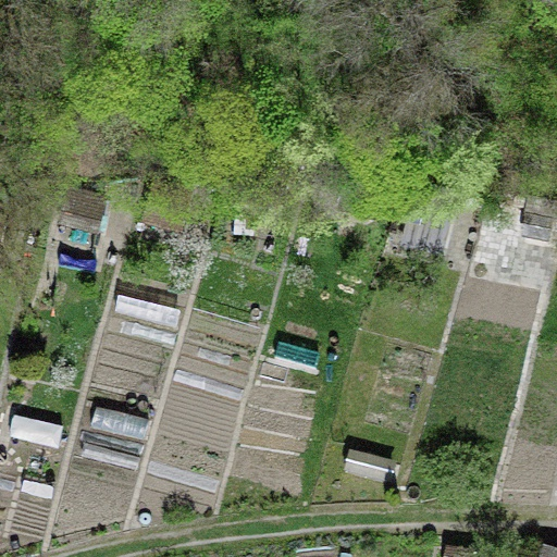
[(399,242),(444,252),(455,203),(410,194),(399,242)]
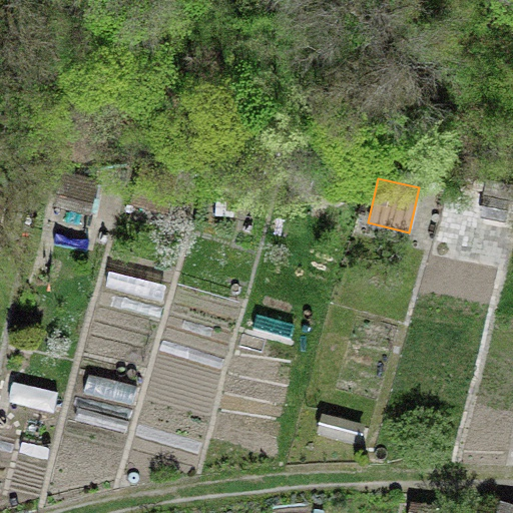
[(105,284),(162,299),(167,279),(110,264),(105,284)]
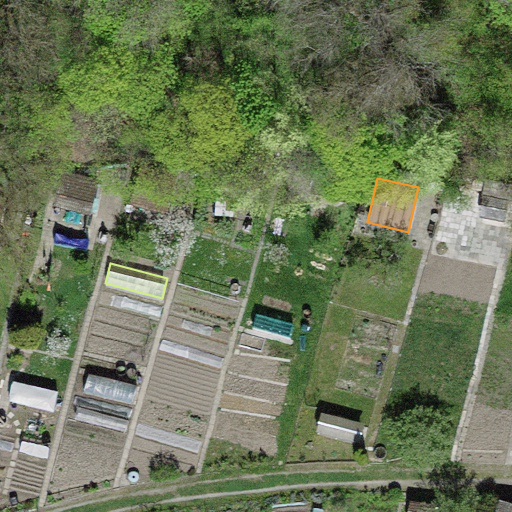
[(54,410),(58,390),(10,380),(6,401),(54,410)]
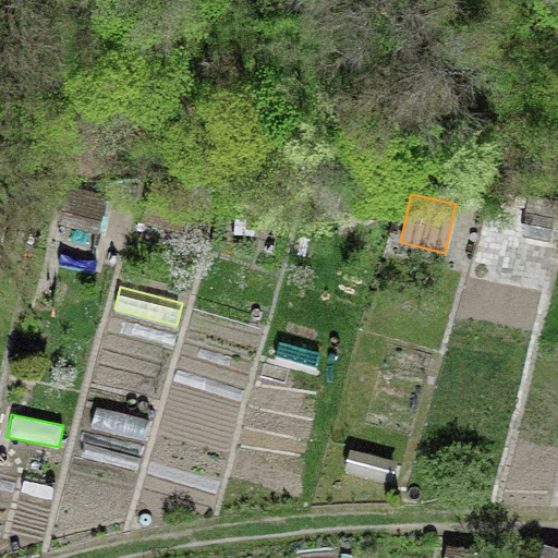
[(342,472),(392,483),(398,459),(348,448),(342,472)]
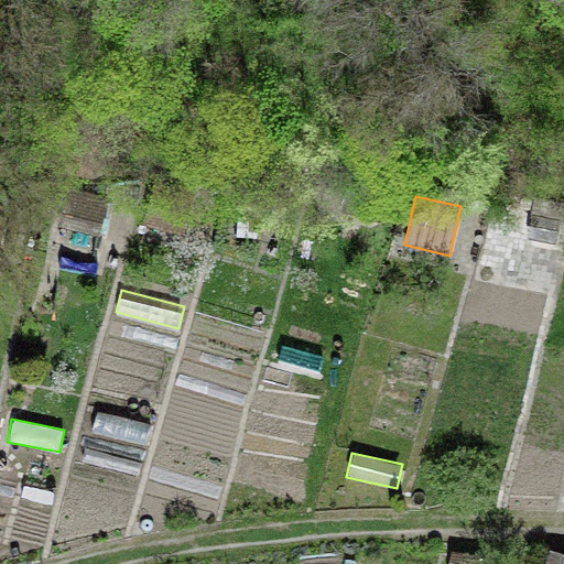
[(445,563),(495,563),(497,557),(451,545),(445,563)]
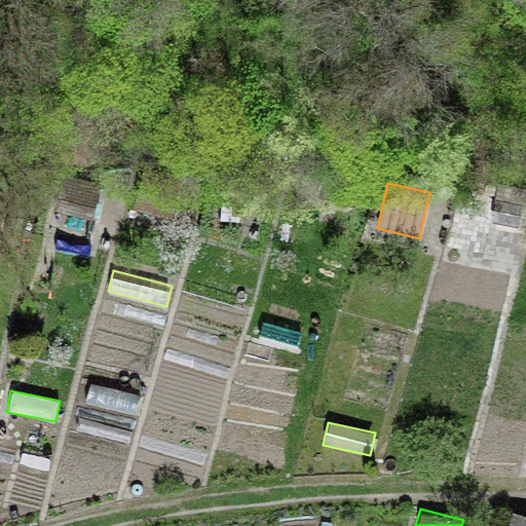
[(508,525),(525,525),(525,517),(512,513),(508,525)]
